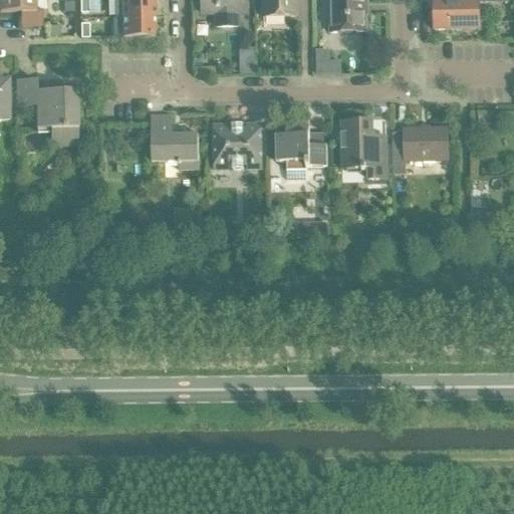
[(34,0),(0,0),(0,14),(20,14),(20,28),(41,27),(41,12),(35,13),(34,0)]
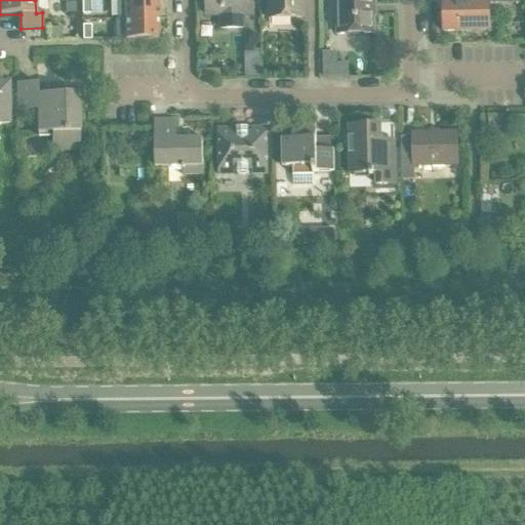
[(90,0),(82,1),(82,15),(90,14),(90,0)]
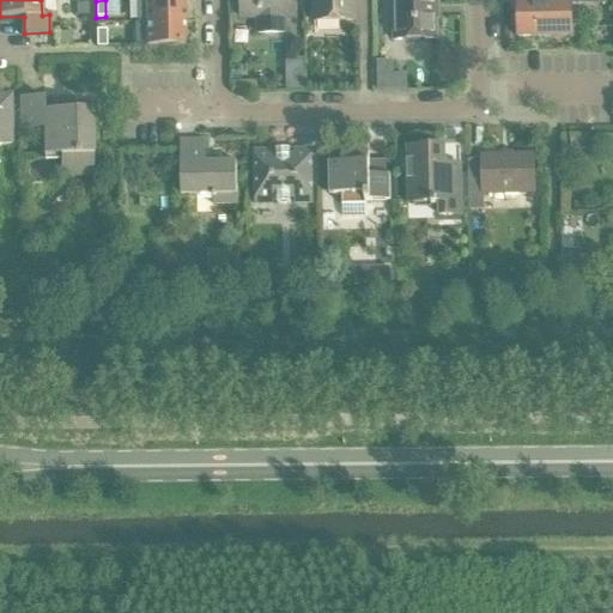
[(182,0),(145,0),(145,23),(183,22),(182,0)]
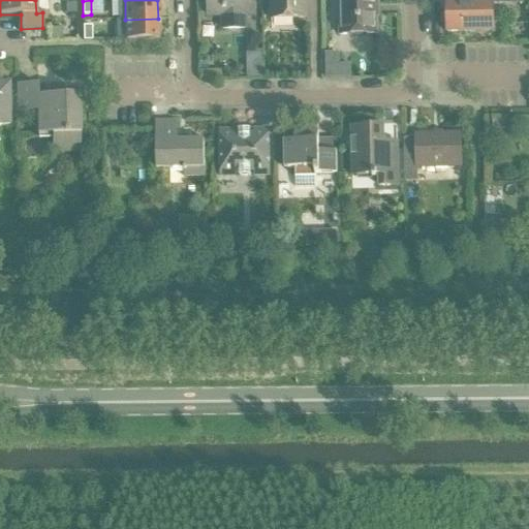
[(207,0),(208,16),(222,16),(223,29),(244,29),(244,14),(254,14),(253,0),(207,0)]
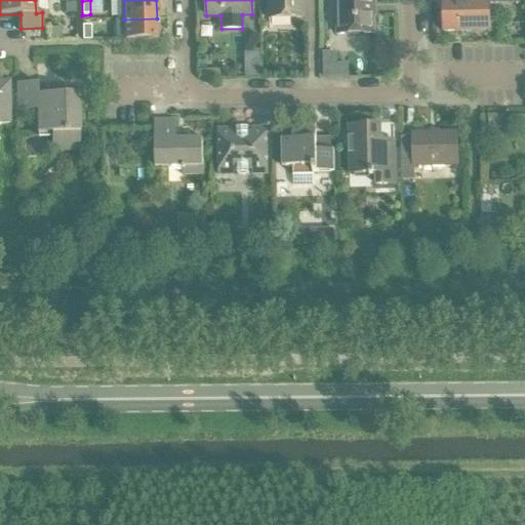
[(268,0),(269,19),(304,18),(303,0),(268,0)]
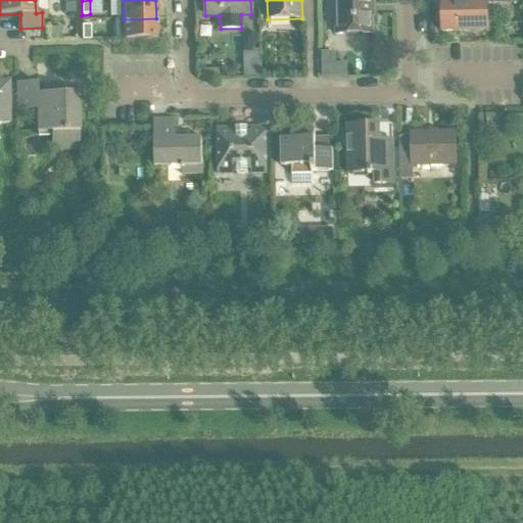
[(334,0),(335,35),(372,34),(371,0),(334,0)]
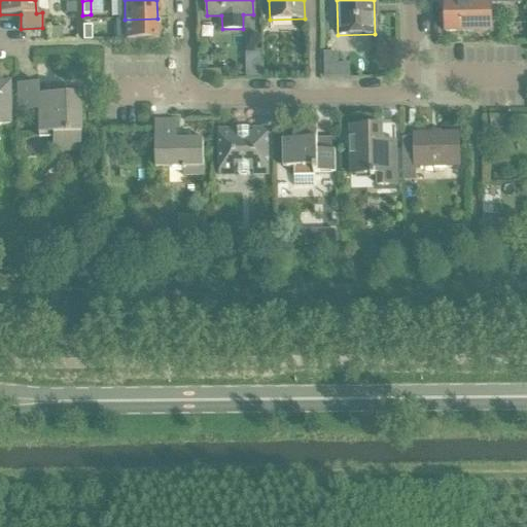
[(476,0),(477,3),(445,4),(445,33),(491,32),(491,4),(501,4),(500,0),(476,0)]
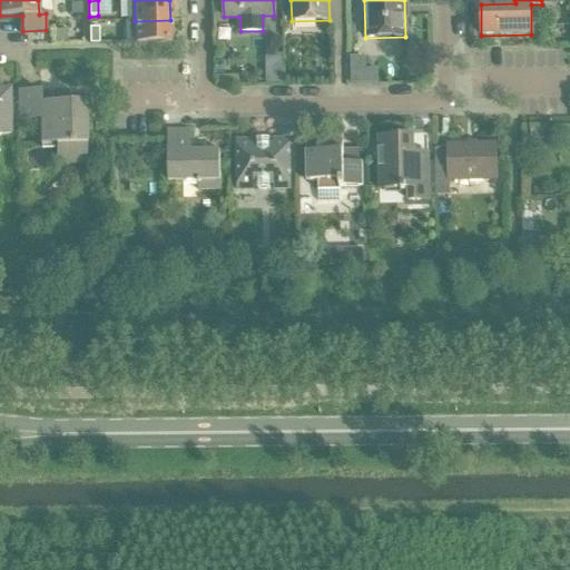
[(81,3),(71,3),(71,15),(81,15),(81,3)]
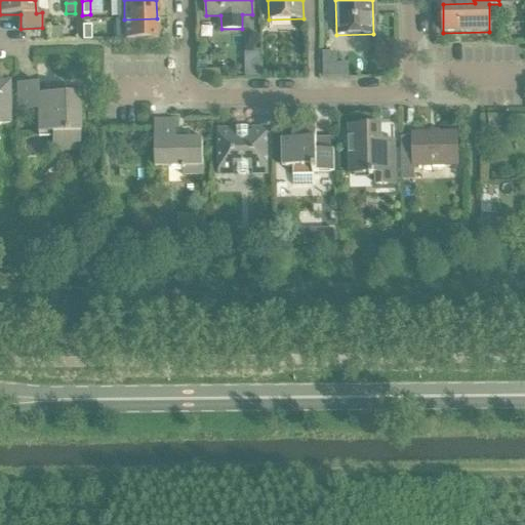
[(157,18),(124,19),(125,40),(158,39),(157,18)]
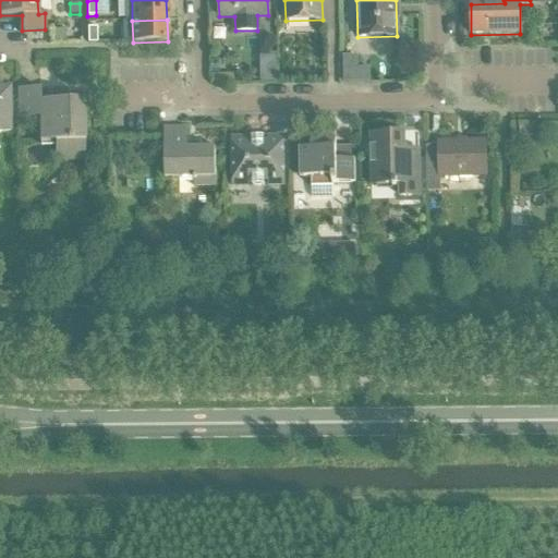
[(96,27),(87,27),(87,43),(96,43),(96,27)]
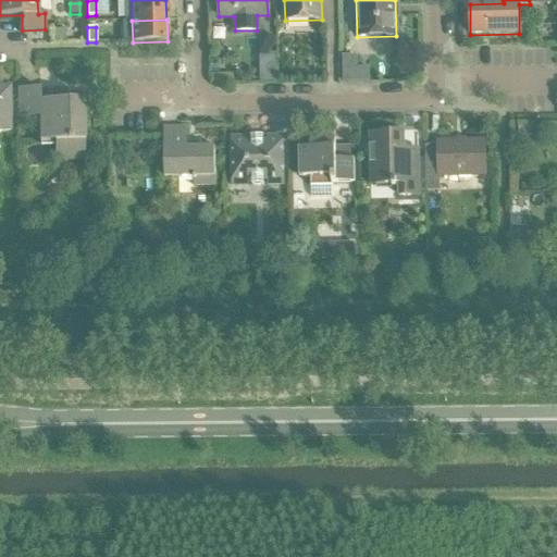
[(39,88),(16,89),(17,118),(38,118),(39,146),(54,146),(54,161),(84,160),(83,100),(39,101),(39,88)]
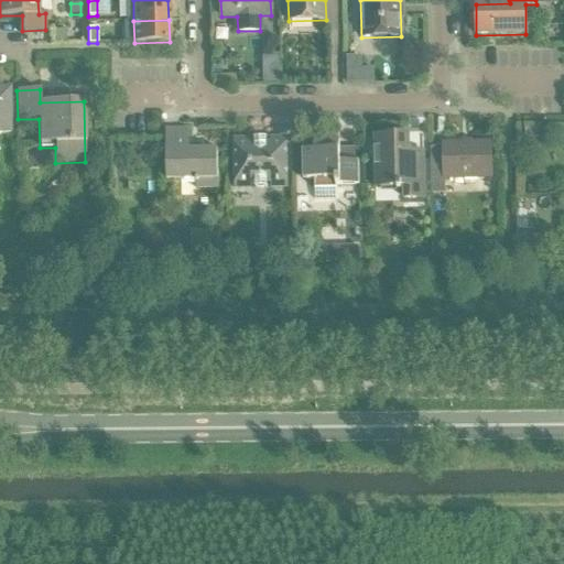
[(0,134),(9,134),(8,90),(0,90),(0,134)]
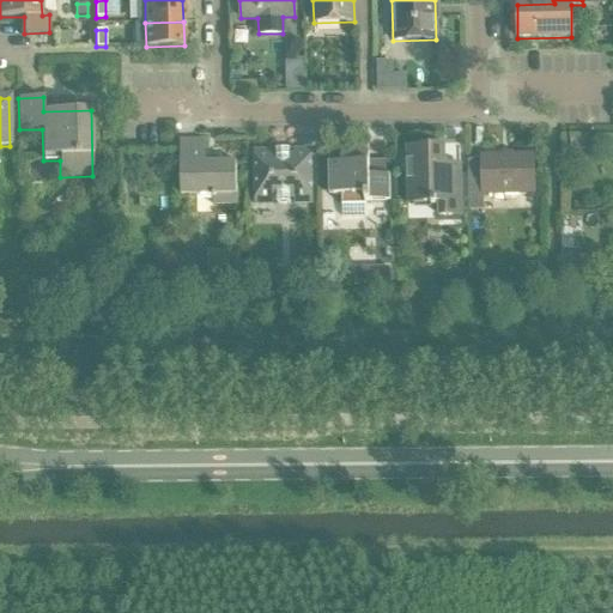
[(198,140),(180,141),(181,195),(212,195),(212,205),(236,205),(236,163),(199,164),(198,140)]
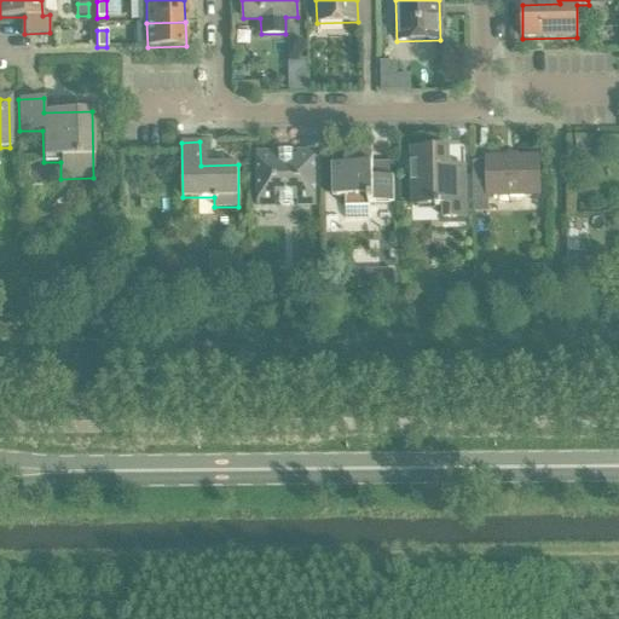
[(591,143),(577,143),(577,152),(591,152),(591,143)]
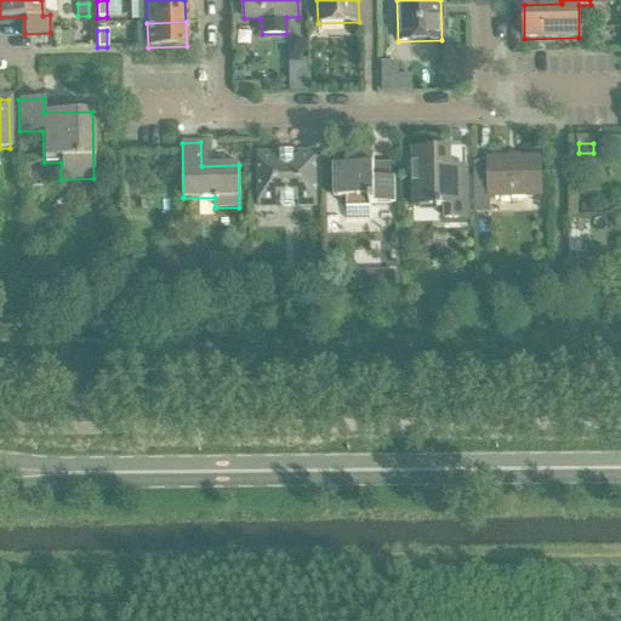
[(450,151),(412,151),(412,206),(444,206),(445,220),(467,218),(466,175),(450,176),(450,151)]
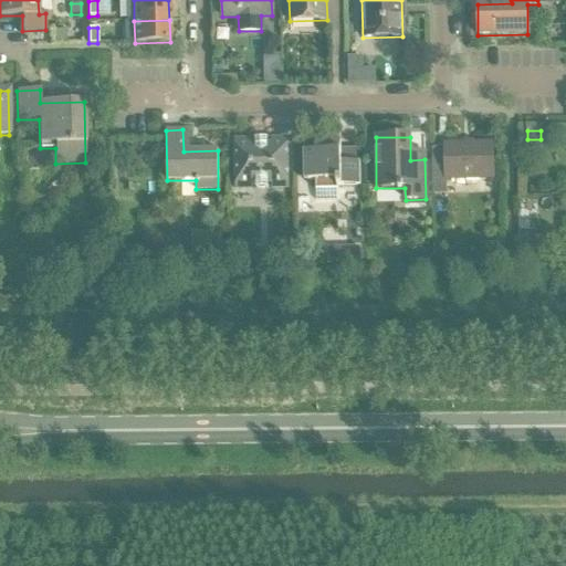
[(250,139),(234,140),(236,190),(251,189),(251,184),(272,184),(272,189),(289,189),(287,139),(272,139),(272,145),(250,145),(250,139)]
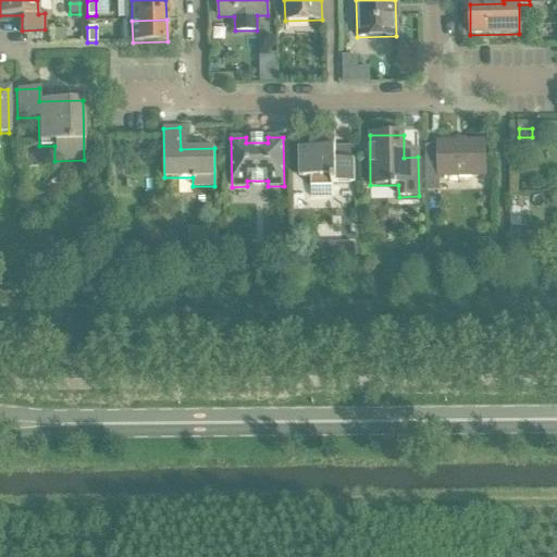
[(334,138),(298,139),(298,178),(310,177),(311,197),(332,197),(332,183),(355,183),(354,160),(350,160),(350,146),(334,146),(334,138)]
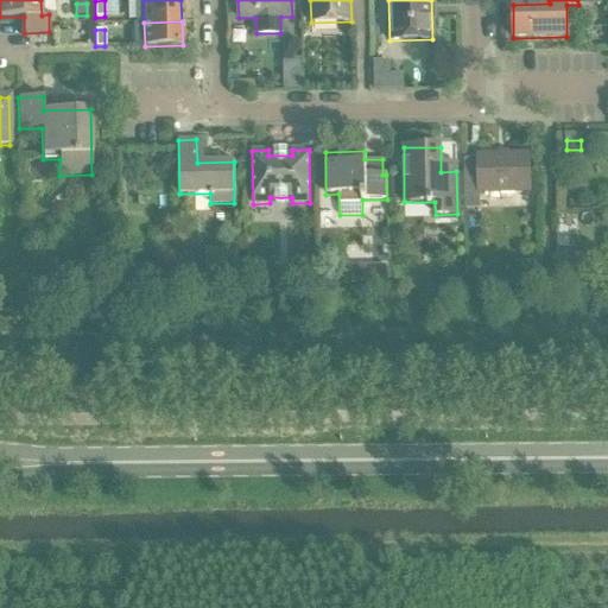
[(477,159),(463,159),(464,209),(480,208),(480,192),(529,191),(529,154),(477,156),(477,159)]
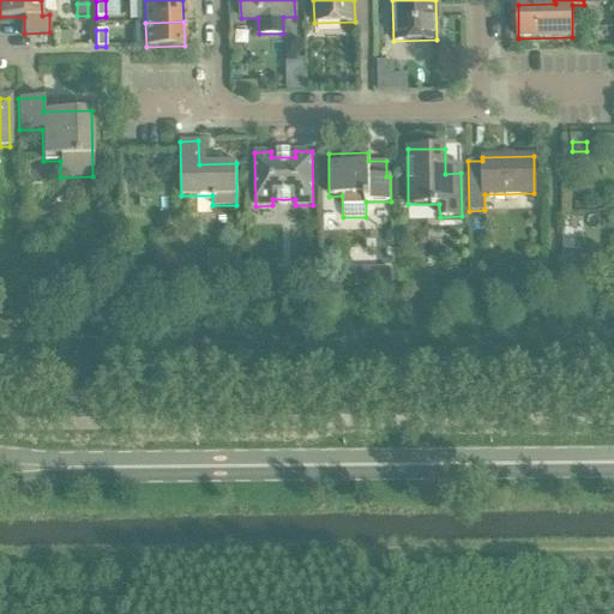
[(390,270),(378,270),(379,284),(391,283),(390,270)]
